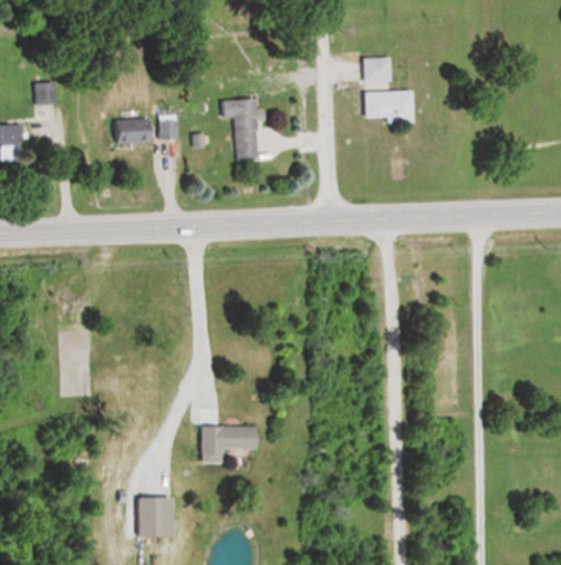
[(391,80),(391,57),(363,57),(363,81),(391,80)]
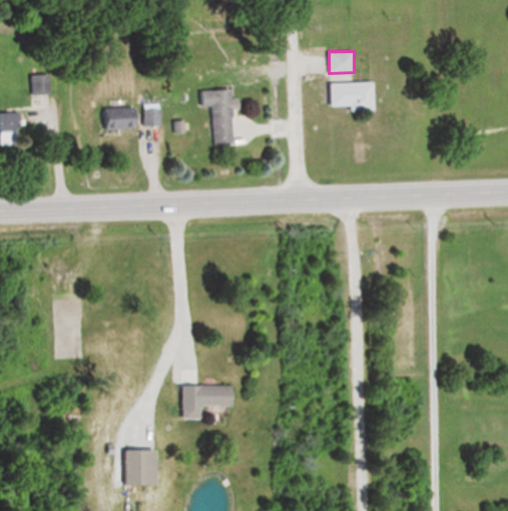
[(34,94),(53,94),(53,73),(34,73),(34,94)]
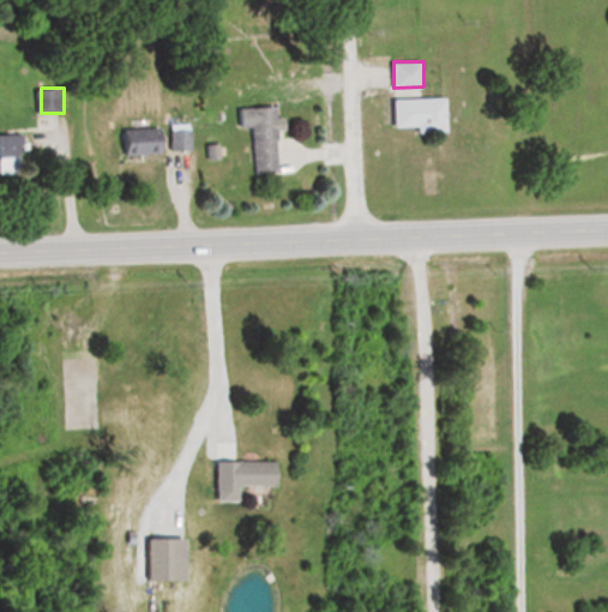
[(446,97),(395,99),(395,130),(447,130),(446,97)]
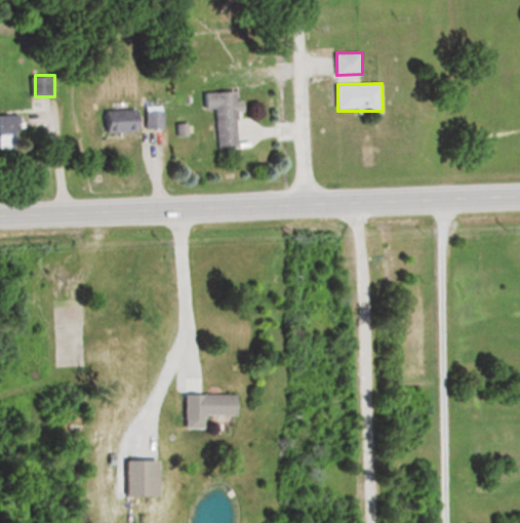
[(239,147),(239,91),(207,91),(207,109),(218,109),(220,147),(239,147)]
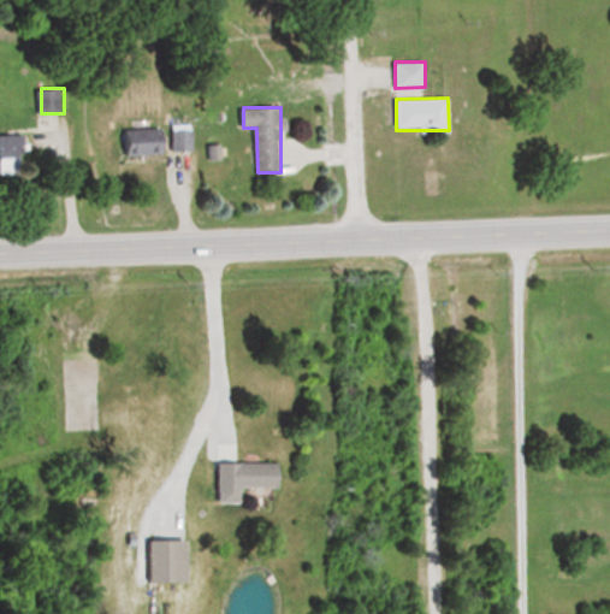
[(123,154),(164,154),(164,128),(123,128),(123,154)]
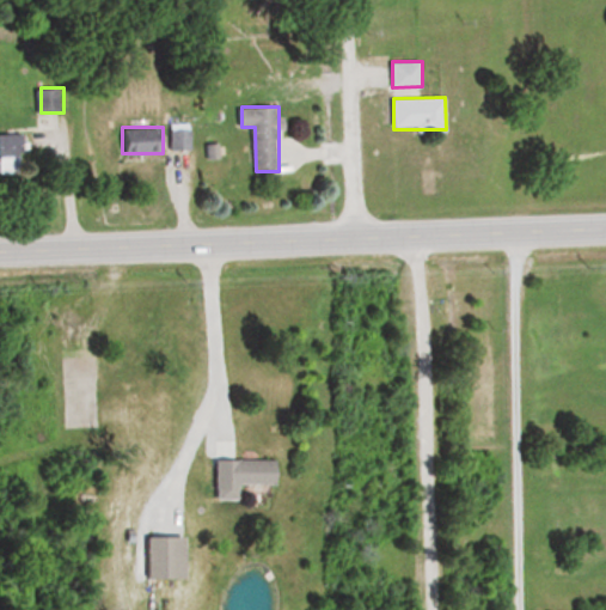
[(195,129),(175,129),(175,150),(195,150),(195,129)]
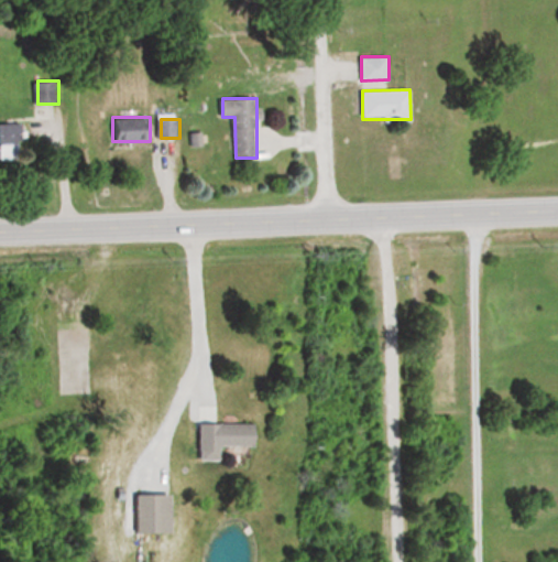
[(255,446),(255,421),(198,421),(198,446),(255,446)]
